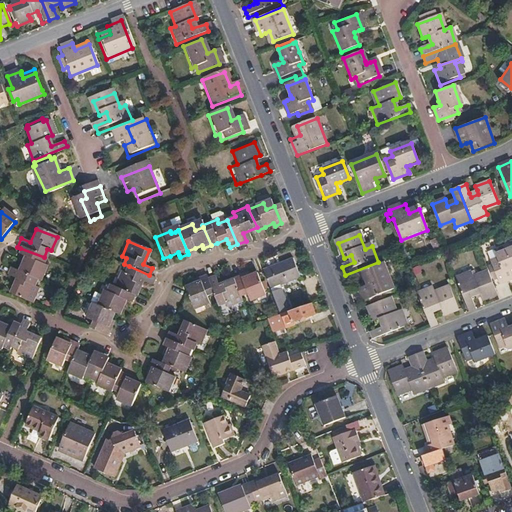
[(40,265),(44,257),(20,248),(17,256),(22,258),(17,272),(36,280),(39,281),(44,267),(40,265)]
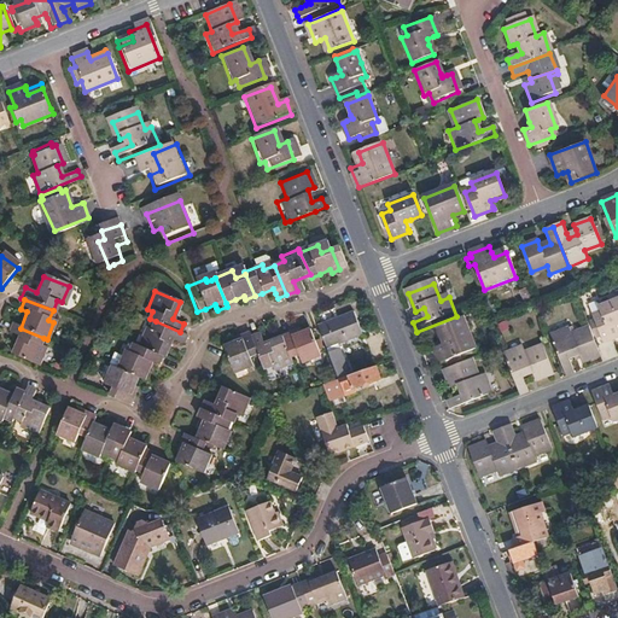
[(595,320),(606,347),(617,340),(617,304),(601,312),(604,318),(595,320)]
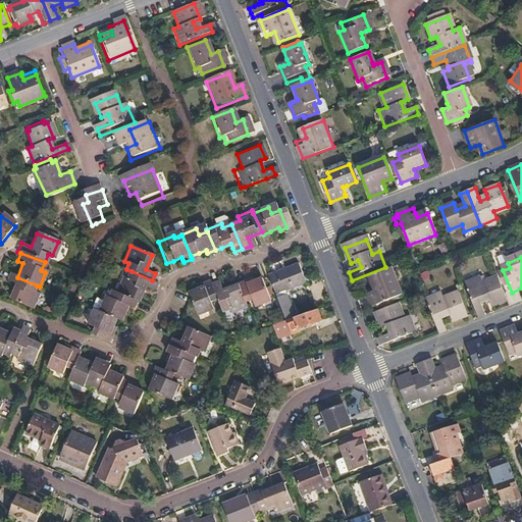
[(306,283),(298,262),(267,273),(276,298),(284,296),(283,293),(306,283)]
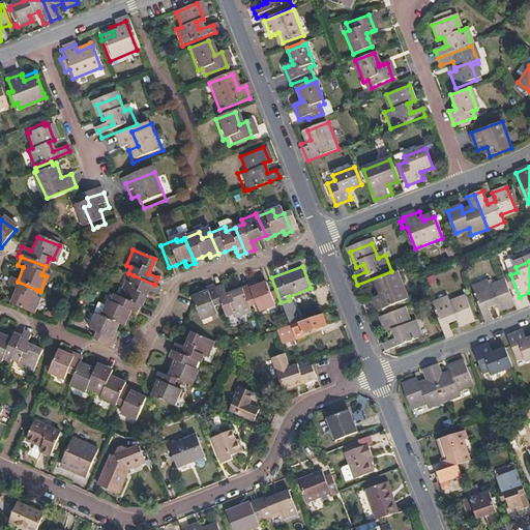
[(141,306),(147,292),(156,296),(159,287),(154,285),(134,275),(129,284),(126,283),(120,297),(139,305),(141,306)]
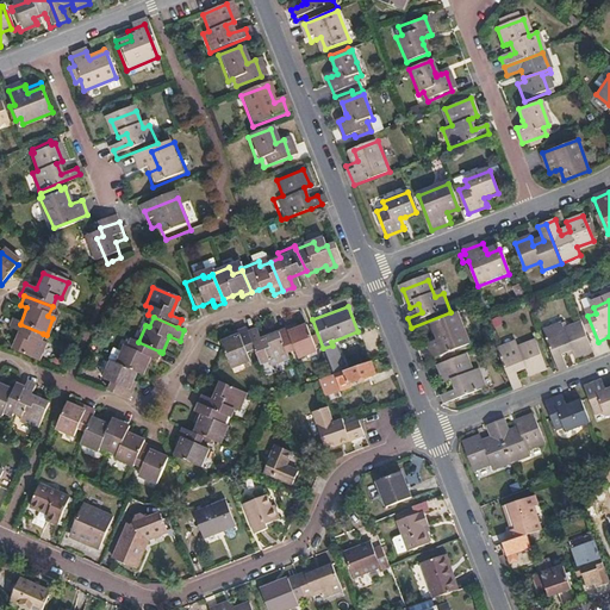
[(428,342),(436,360),(471,347),(459,317),(434,327),(439,337),(434,340),(428,342)]
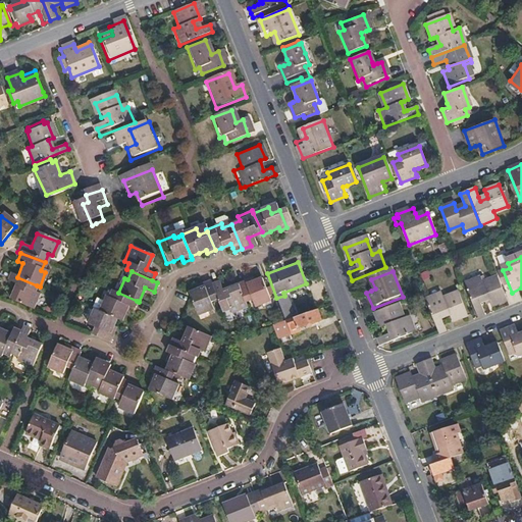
[(32,310),(37,295),(34,294),(37,285),(17,277),(10,274),(6,283),(15,286),(9,302),(32,310)]
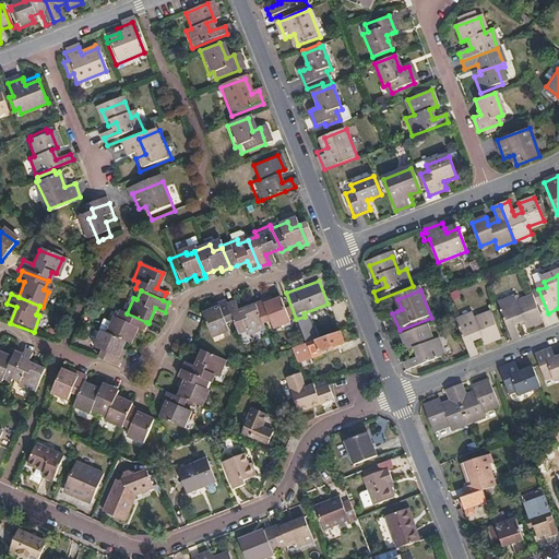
[(290,321),(282,297),(274,300),(265,305),(263,300),(256,304),(257,306),(263,324),(273,321),(275,326),(290,321)]
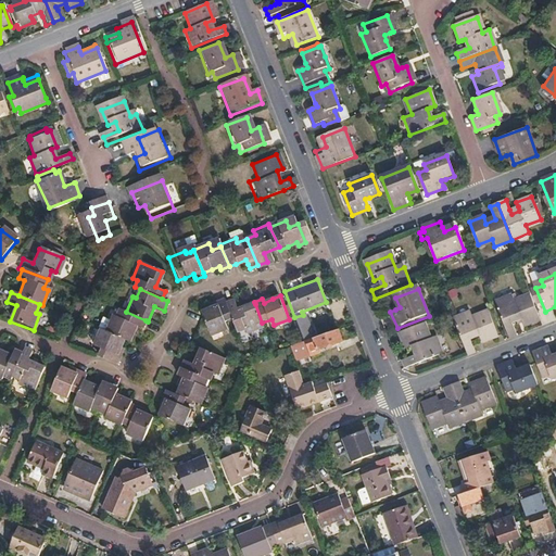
[(542,321),(532,298),(518,304),(515,297),(497,303),(512,339),(519,336),(514,323),(518,321),(525,319),(526,325),(527,327),(542,321)]
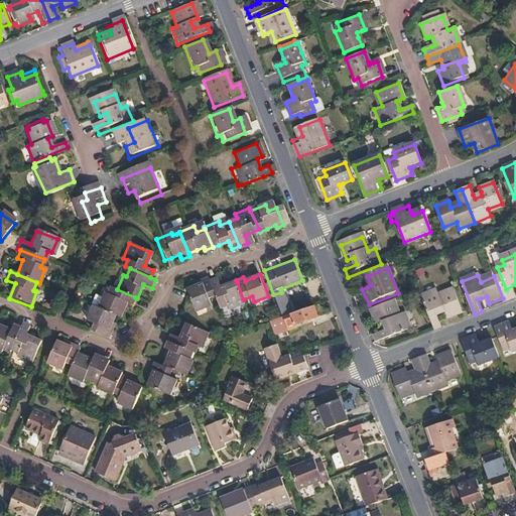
[(208,298),(216,295),(211,282),(210,279),(204,281),(205,284),(195,288),(187,291),(197,313),(212,307),(208,298)]
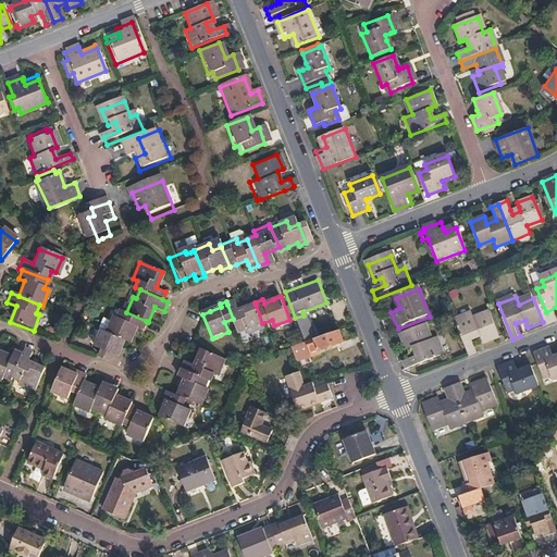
[(264,327),(262,323),(256,305),(239,310),(236,301),(227,305),(233,319),(237,332),(247,329),(249,333),(264,327)]
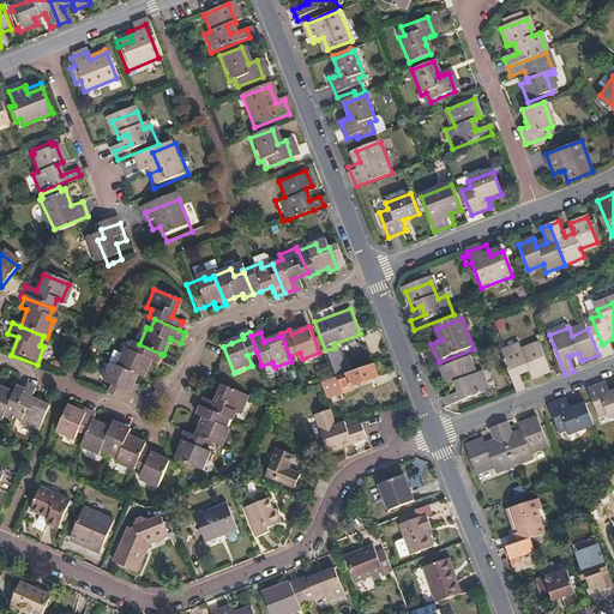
[(142,377),(150,360),(157,363),(161,354),(139,344),(132,341),(127,350),(125,349),(122,354),(116,366),(136,373),(142,377)]
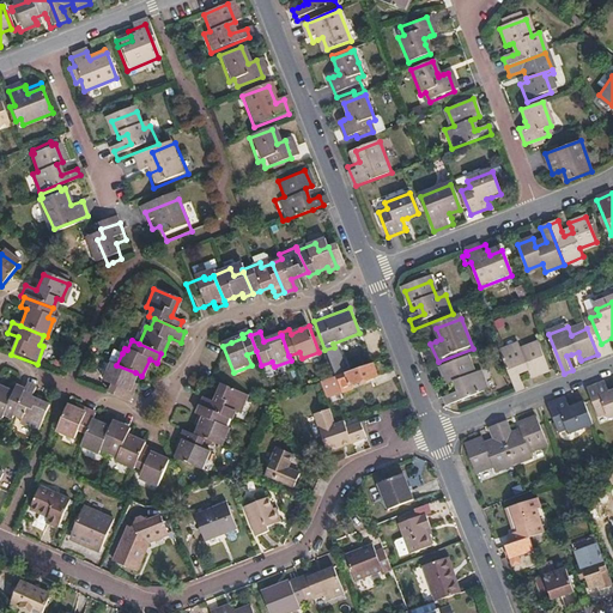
[(550,371),(540,346),(523,353),(521,345),(501,352),(516,392),(526,388),(523,381),(520,375),(530,370),(534,377),(534,378),(550,371)]
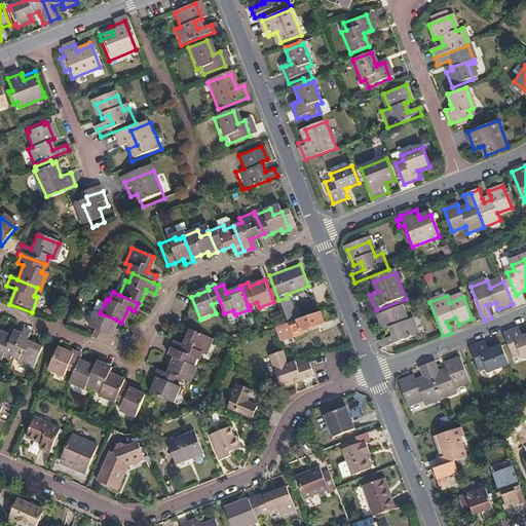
[(95,310),(100,313),(105,303),(97,300),(91,309),(95,310)]
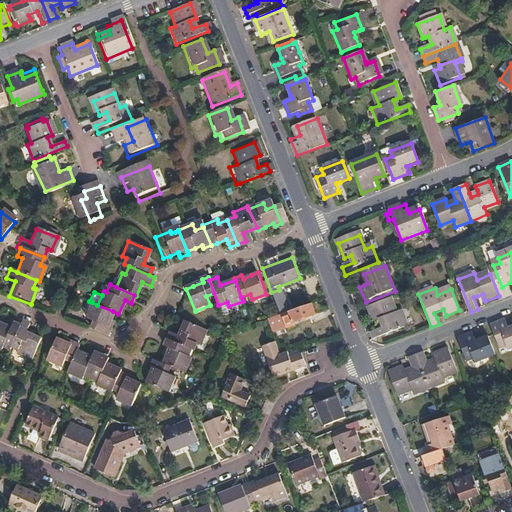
[(109,320),(113,311),(97,305),(92,302),(88,311),(85,318),(91,321),(88,328),(105,335),(111,320),(109,320)]
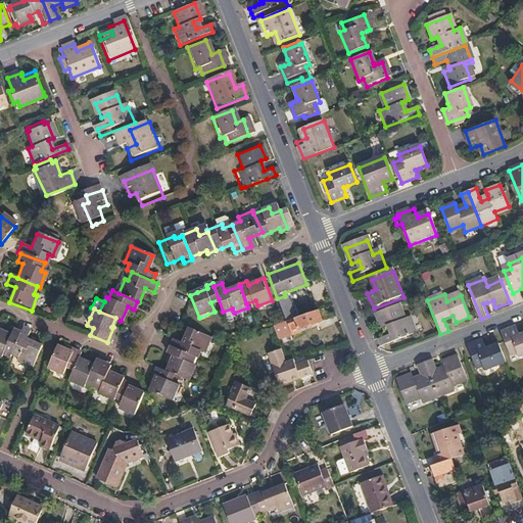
[(380,343),(382,349),(418,336),(412,321),(405,324),(399,310),(377,319),(382,332),(385,332),(388,330),(392,338),(388,340),(380,343)]
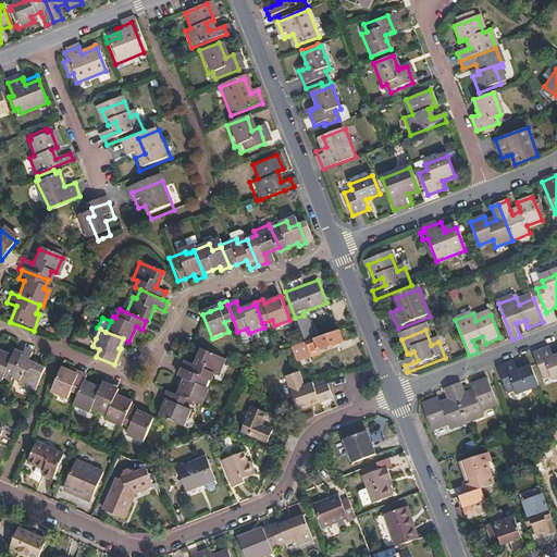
[(344,342),(338,331),(323,335),(291,347),(296,362),(316,355),(314,351),(312,345),(317,344),(319,350),(344,342)]
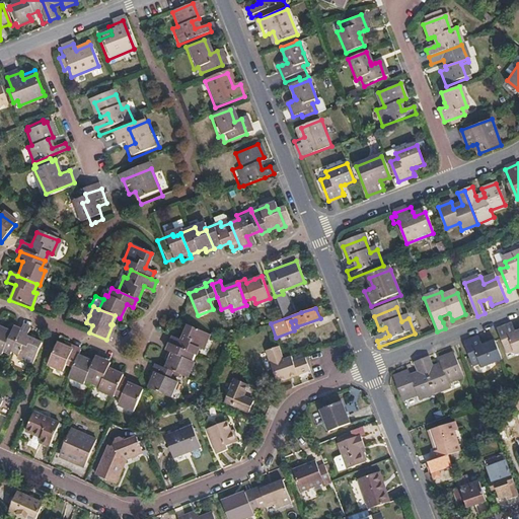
[(452,319),(449,313),(440,317),(443,322),(452,319)]
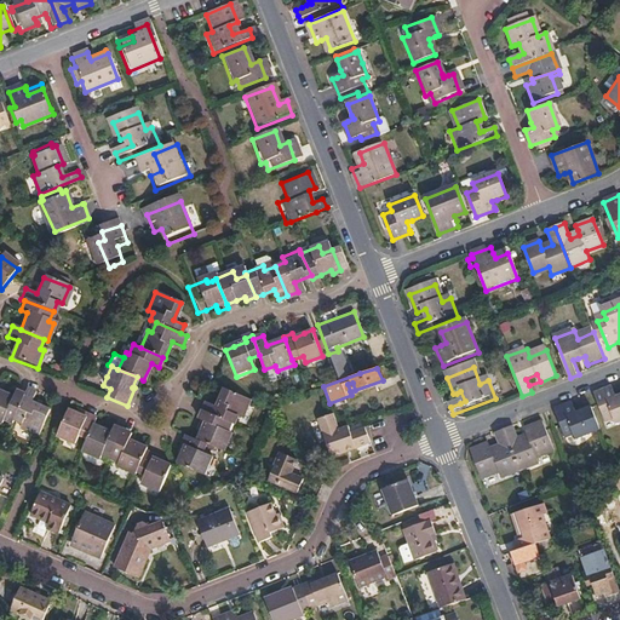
[(614,414),(618,422),(619,419),(619,394),(618,395),(615,389),(614,386),(598,394),(607,418),(614,414)]
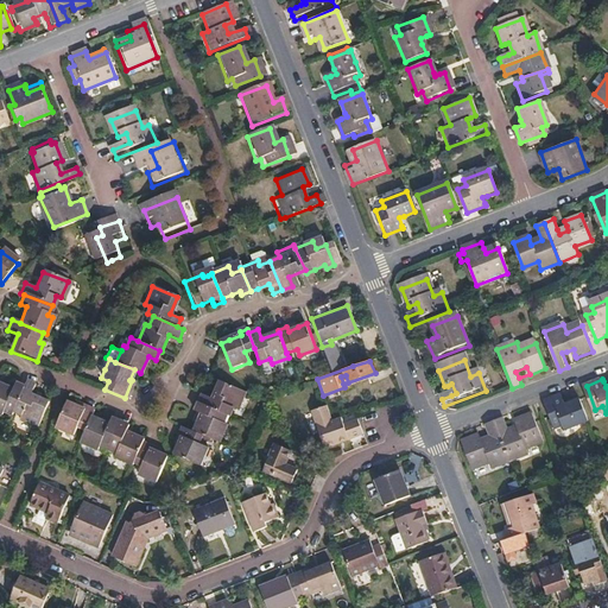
[(38,429),(48,404),(39,400),(33,398),(31,397),(35,385),(25,381),(23,388),(12,412),(21,417),(20,422),(38,429)]
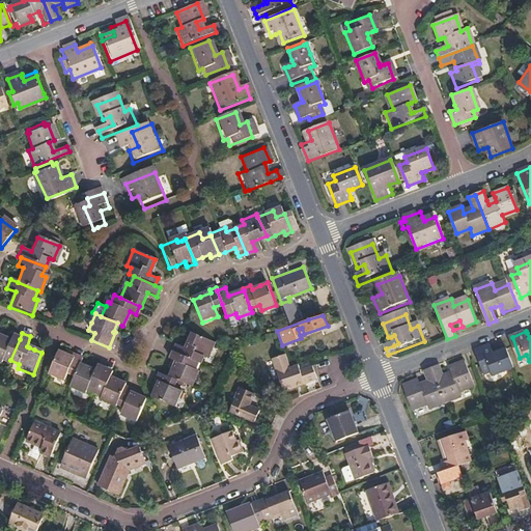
[(207,357),(213,343),(192,335),(186,348),(178,345),(174,355),(199,365),(201,365),(204,357),(207,357)]
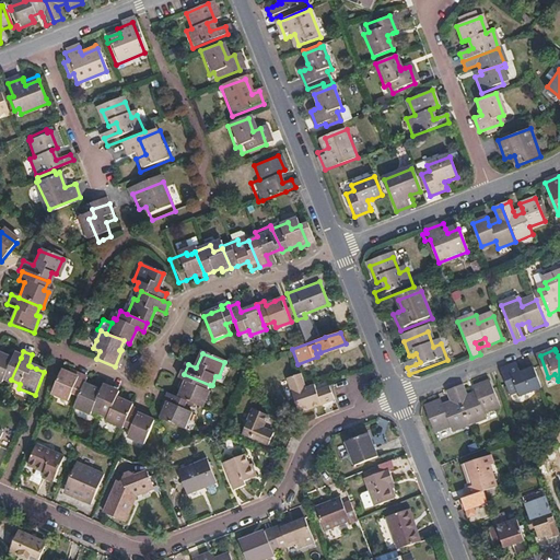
[(11,380),(21,358),(12,354),(10,360),(0,357),(0,381),(9,385),(11,380)]
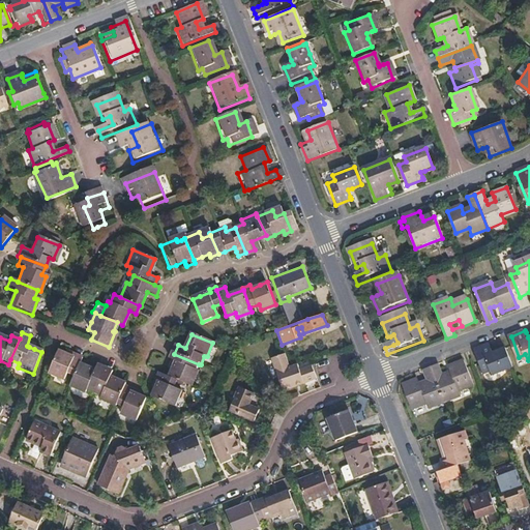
[(486,370),(488,376),(508,369),(501,349),(494,352),(489,353),(487,347),(487,346),(472,351),(479,372),(486,370)]
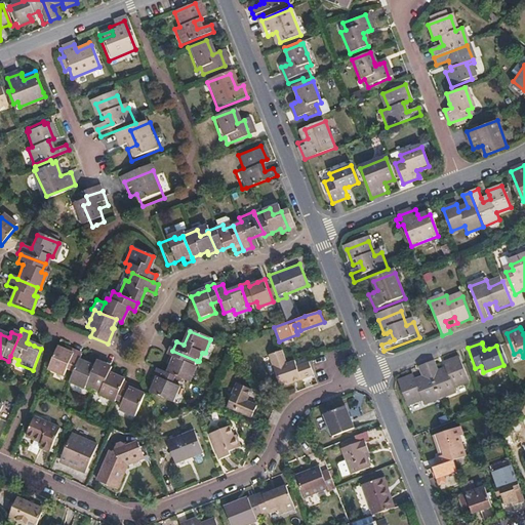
[(74,372),(79,361),(81,355),(74,351),(72,355),(67,351),(57,348),(47,370),(64,377),(67,369),(74,372)]
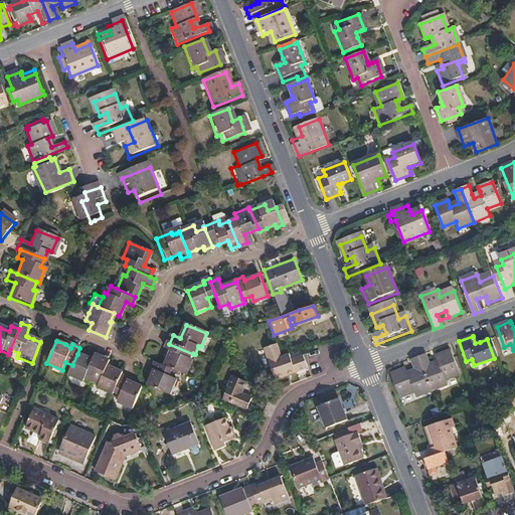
[(194,363),(190,361),(193,354),(169,344),(166,352),(172,354),(166,369),(171,371),(188,378),(194,363)]
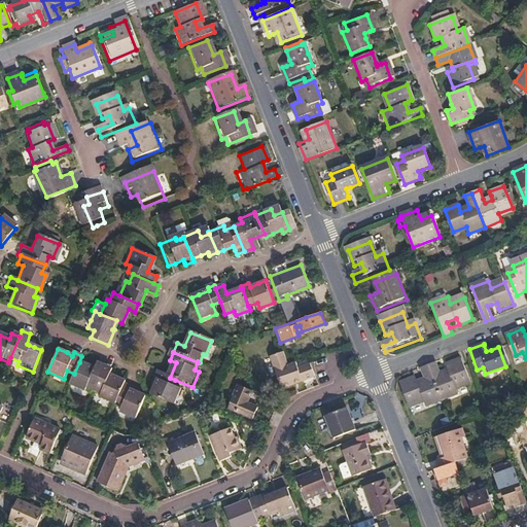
[(314,378),(310,365),(299,369),(296,362),(287,365),(283,352),(269,357),(281,390),(294,386),(294,384),(314,378)]
